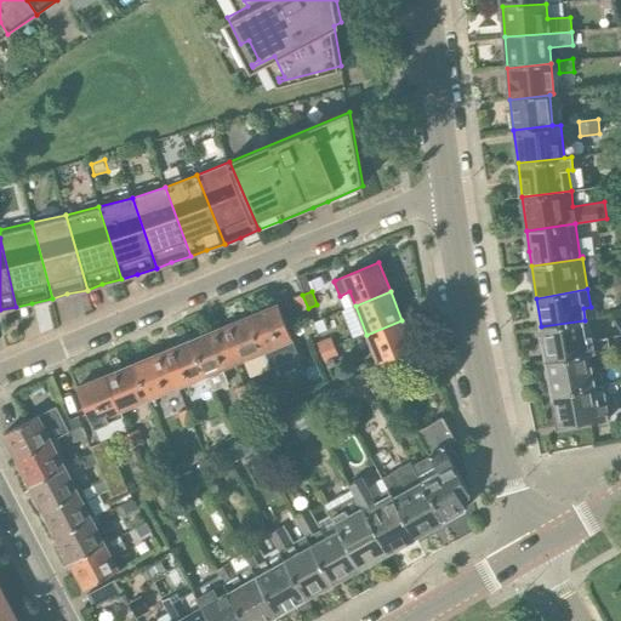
[(308,308),(302,295),(294,298),(300,312),(308,308)]
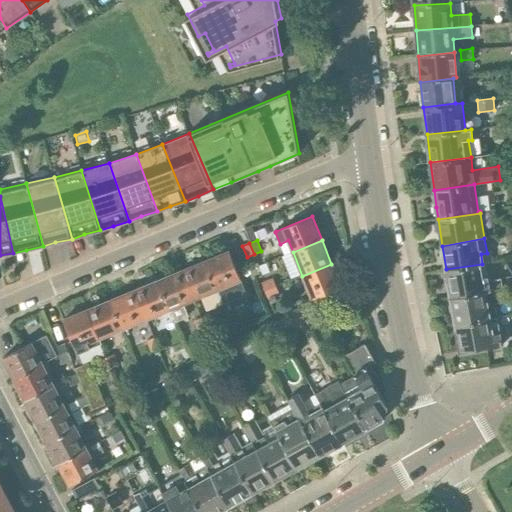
[(229,251),(206,261),(224,304),(247,294),(241,280),(229,251)]
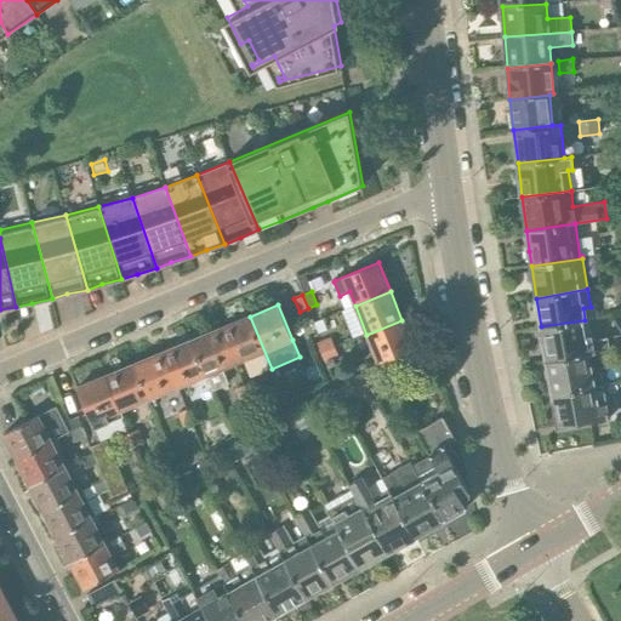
[(250,317),(220,329),(235,364),(244,360),(251,377),(272,369),(250,317)]
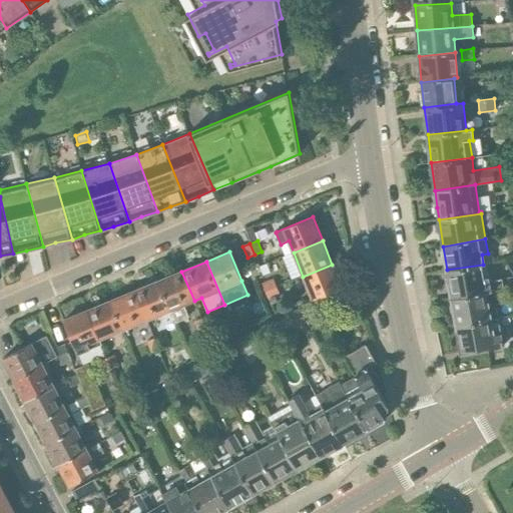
[(451,299),(486,292),(497,290),(495,280),(488,281),(486,264),(483,265),(447,270),(451,299)]
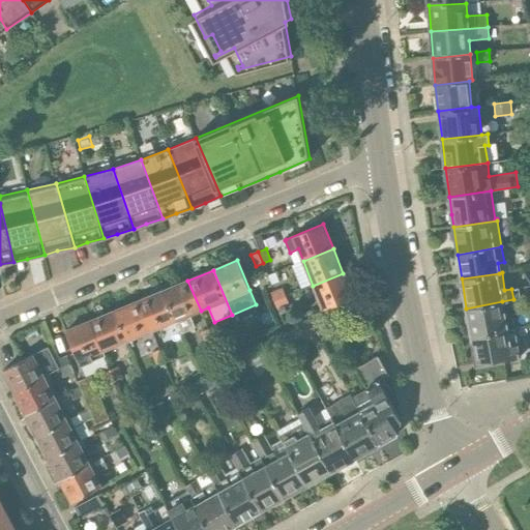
[(343,273),(313,286),(323,310),(353,297),(343,273)]
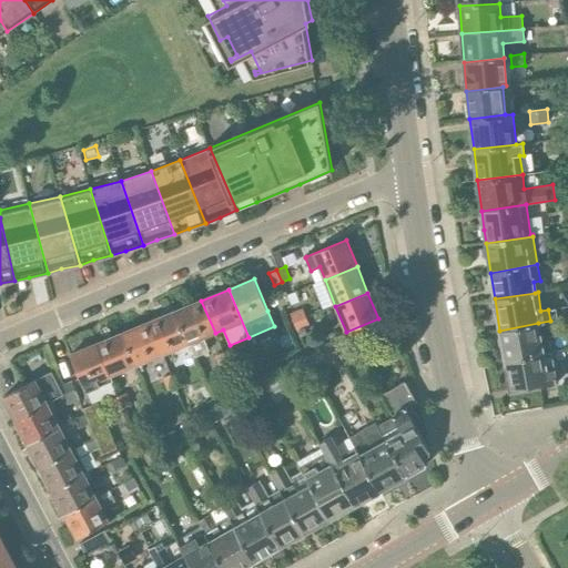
[(215,333),(201,301),(176,311),(190,344),(194,356),(209,352),(204,337),(215,333)]
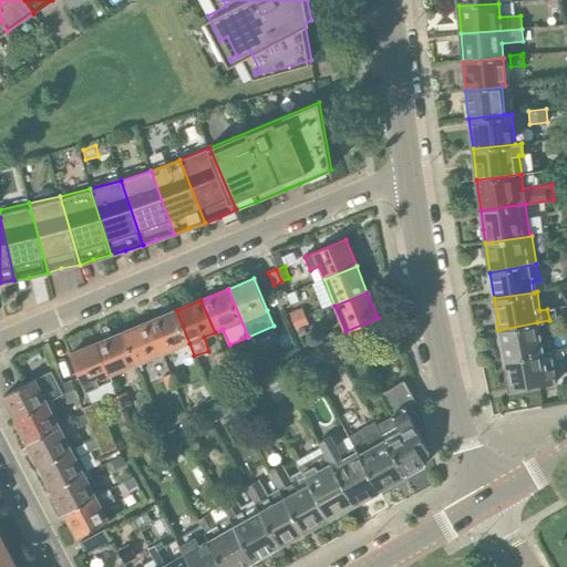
[(291,313),(294,321),(305,316),(302,309),(291,313)]
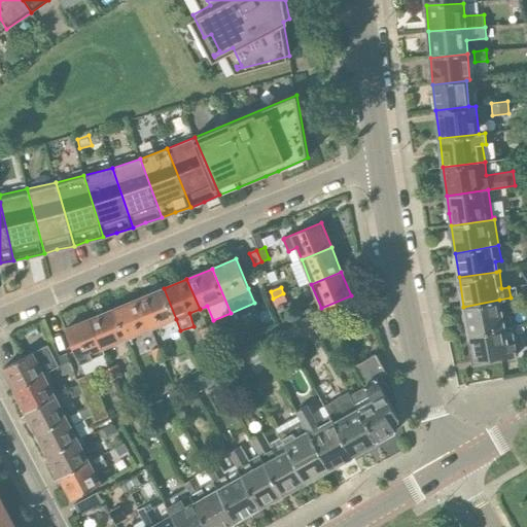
[(176,319),(164,288),(138,300),(150,329),(176,319)]
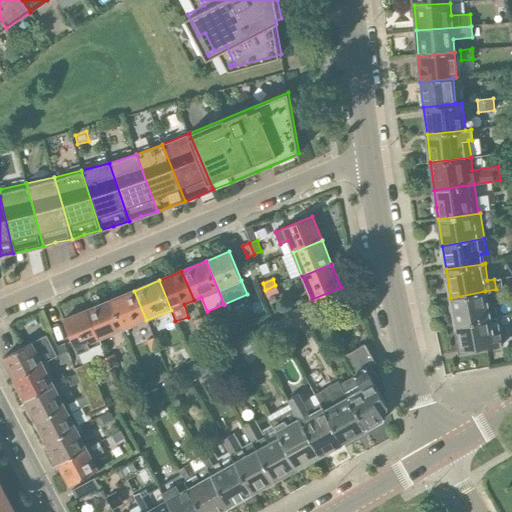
[(275,285),(265,290),(268,296),(278,292),(275,285)]
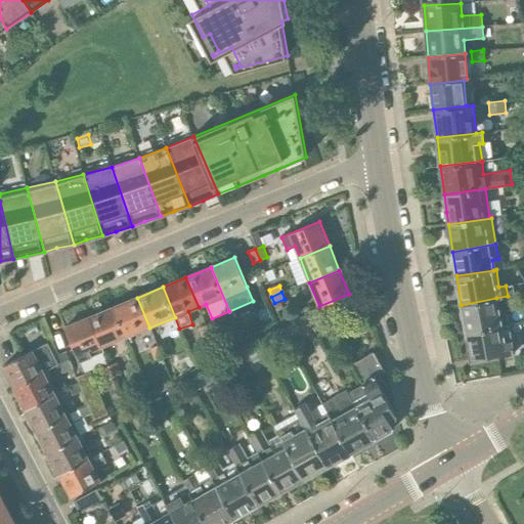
[(149,328),(137,298),(114,307),(126,337),(149,328)]
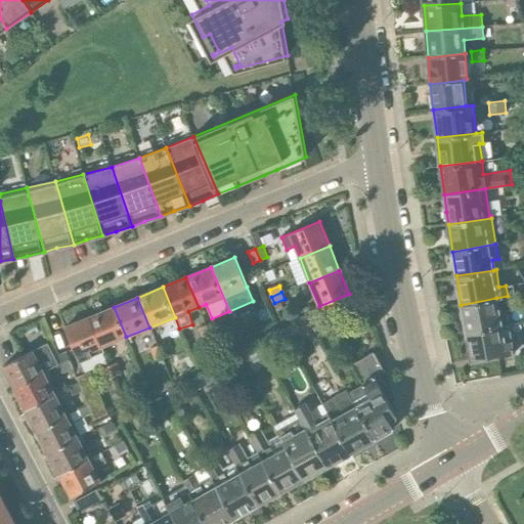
[(466,333),(509,324),(507,309),(497,310),(496,298),(461,305),(466,333)]
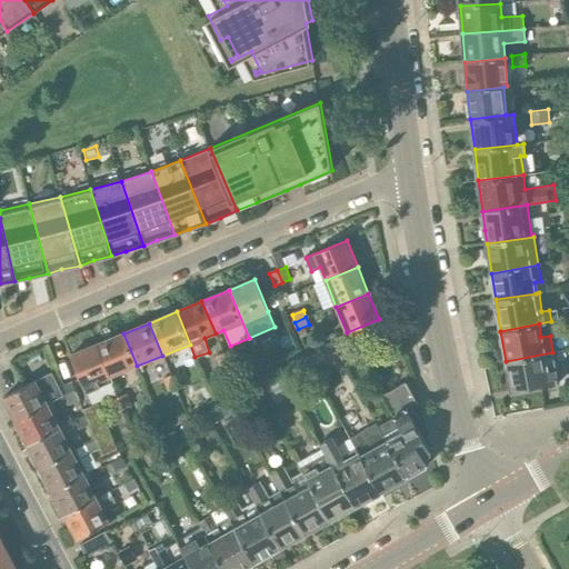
[(137,366),(123,333),(96,346),(109,378),(137,366)]
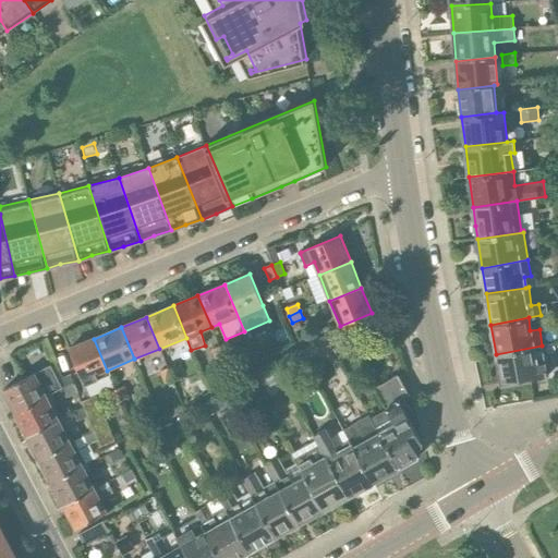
[(322,355),(331,351),(324,336),(314,340),(322,355)]
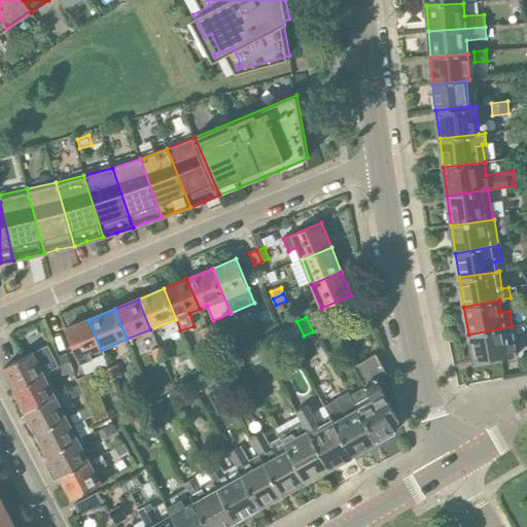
[(104,356),(101,350),(89,320),(65,329),(80,365),(104,356)]
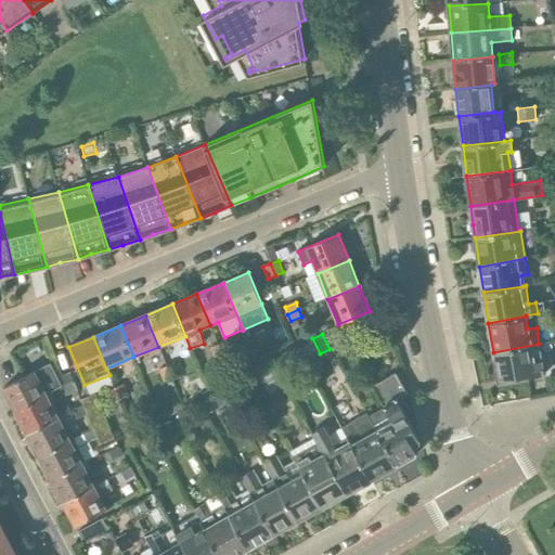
[(224,343),(217,345),(222,359),(230,357),(224,343)]
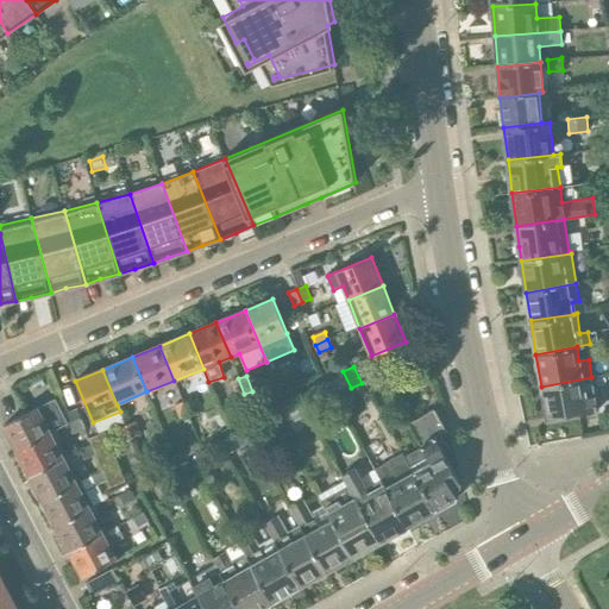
[(597,412),(591,377),(541,387),(547,418),(564,415),(564,418),(597,412)]
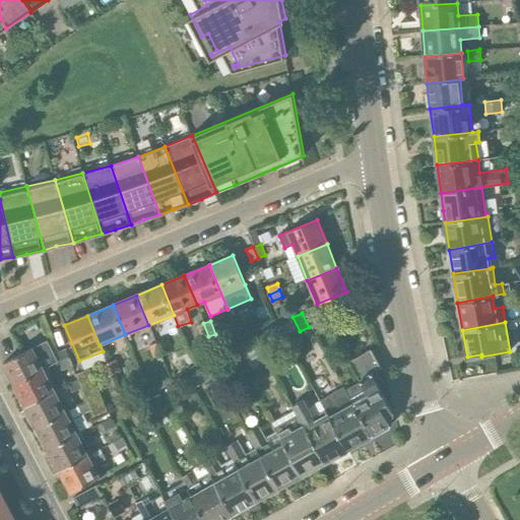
[(208,336),(203,323),(197,326),(202,339),(208,336)]
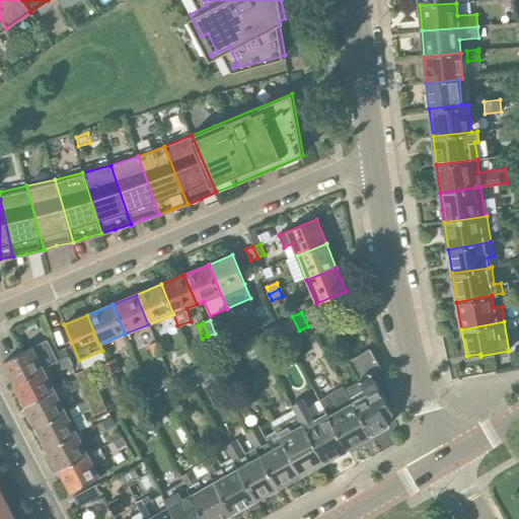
[(280,329),(271,335),(280,351),(288,346),(280,329)]
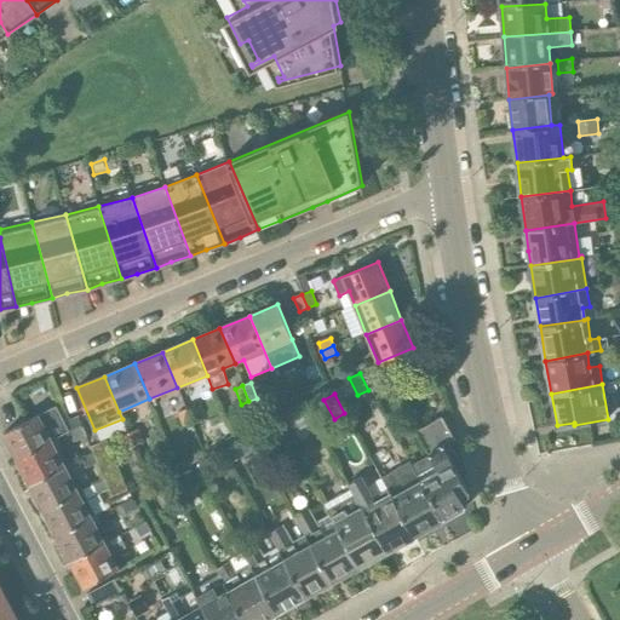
[(196,403),(187,408),(193,422),(202,418),(196,403)]
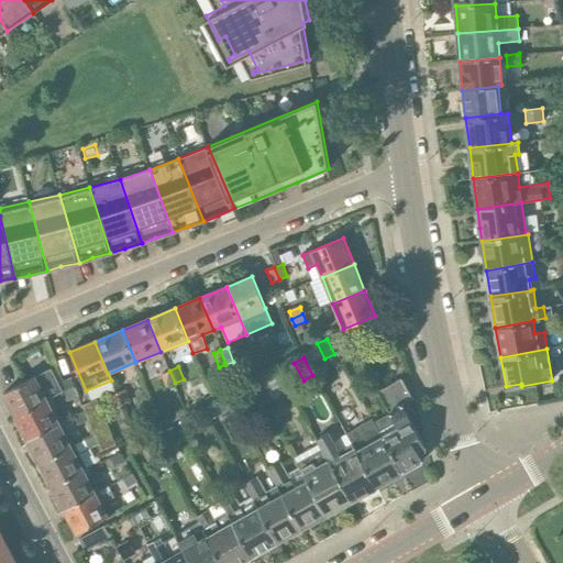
[(17,417),(52,399),(63,393),(51,370),(3,394),(17,417)]
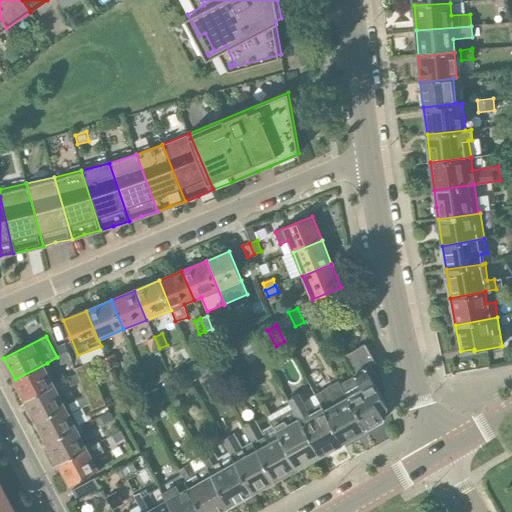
[(159,348),(154,337),(146,340),(151,351),(159,348)]
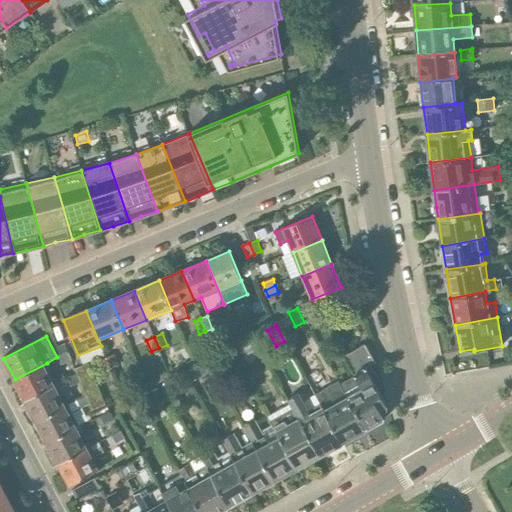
[(237,344),(242,354),(257,347),(252,337),(237,344)]
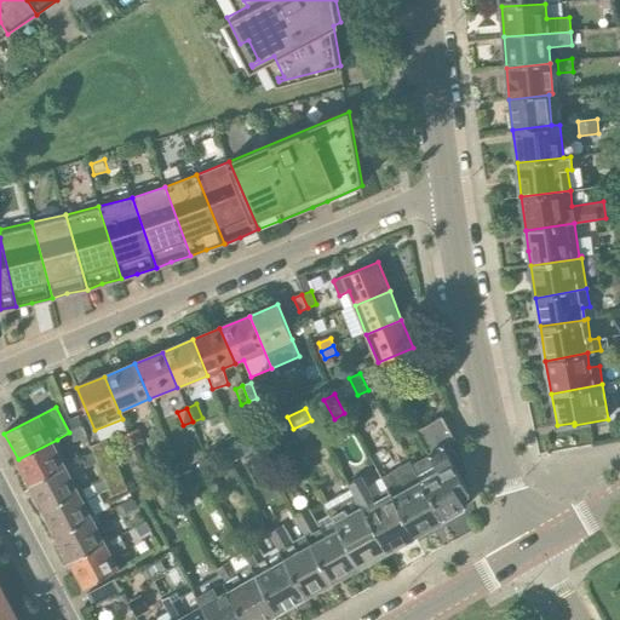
[(79,417),(67,423),(70,432),(84,426),(79,417)]
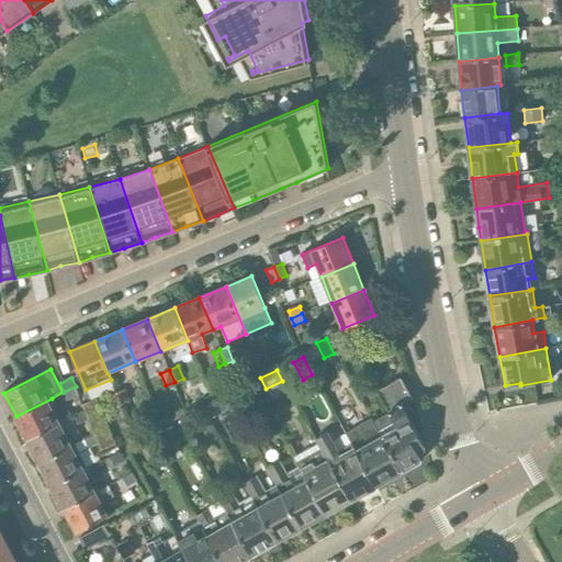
[(389,413),(373,422),(402,471),(423,460),(417,451),(426,447),(412,420),(417,418),(407,402),(413,398),(401,378),(377,391),(389,413)]
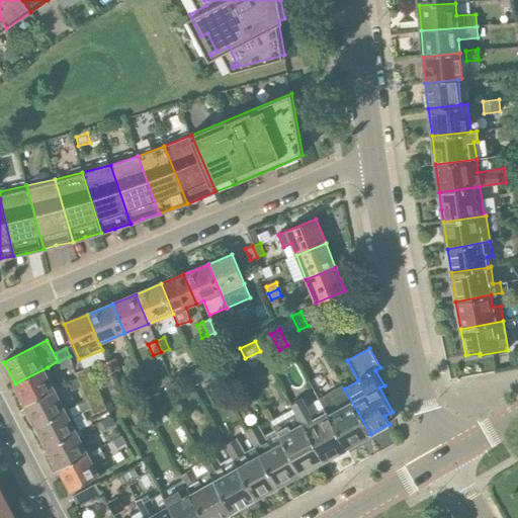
[(70,356),(59,361),(63,368),(73,363),(70,356)]
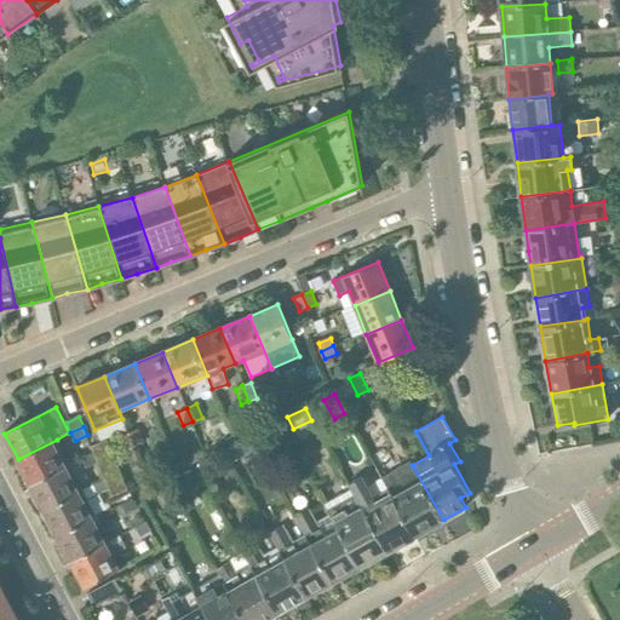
[(139,429),(130,432),(135,446),(145,441),(139,429)]
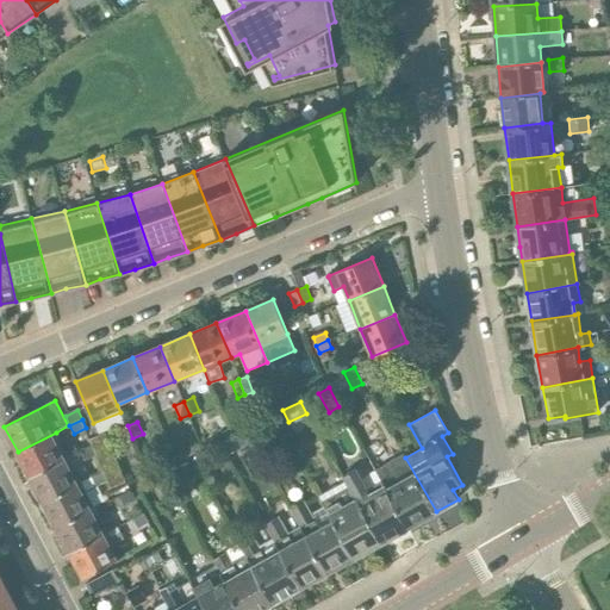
[(132,439),(128,425),(117,430),(122,442),(132,439)]
